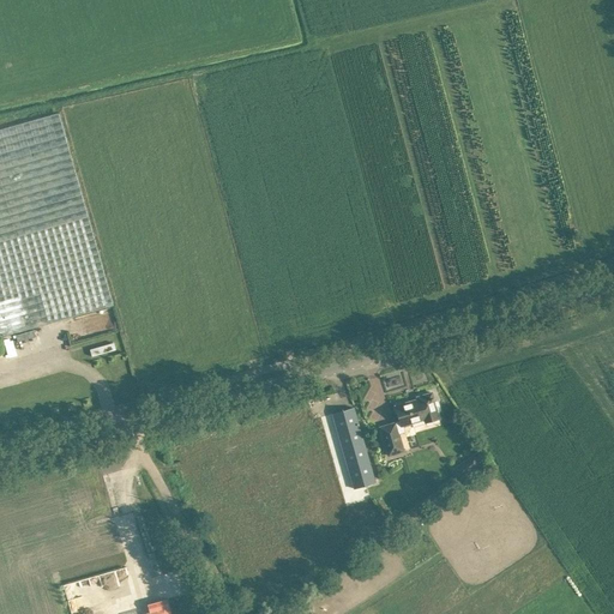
[(0,336),(114,305),(59,113),(0,128),(0,336)]
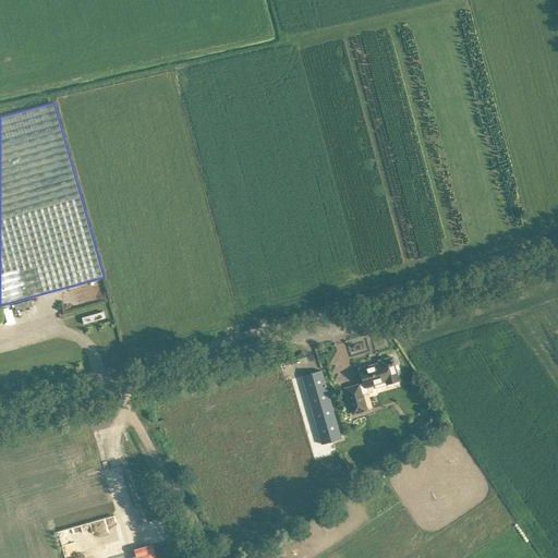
[(83,315),(83,323),(106,319),(105,313),(83,315)]
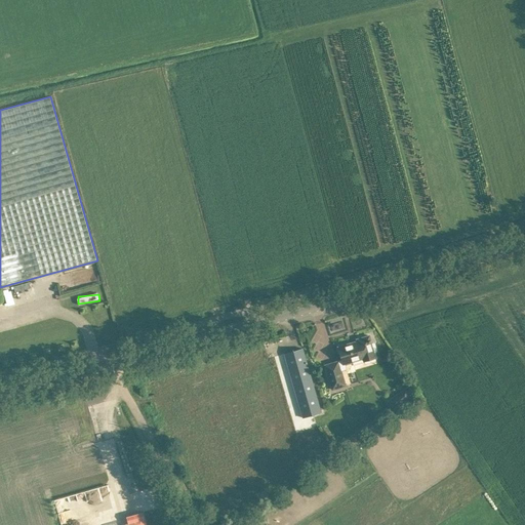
[(325,365),(332,391),(347,387),(341,370),(347,369),(345,365),(353,363),(353,365),(364,362),(365,364),(376,361),(375,359),(376,358),(374,352),(376,351),(373,344),(371,344),(369,335),(357,339),(357,341),(338,348),(342,361),(338,362),(338,361),(325,365)]
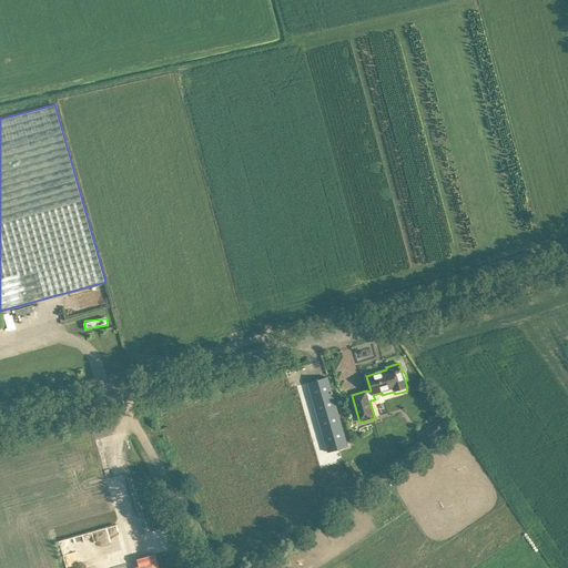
[(327,377),(307,383),(311,394),(326,450),(327,453),(338,449),(347,446),(331,387),(327,377)]
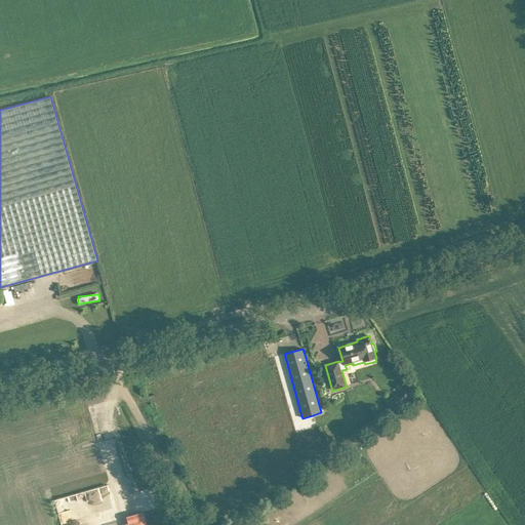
[(225,398),(232,396),(229,384),(220,386),(225,398)]
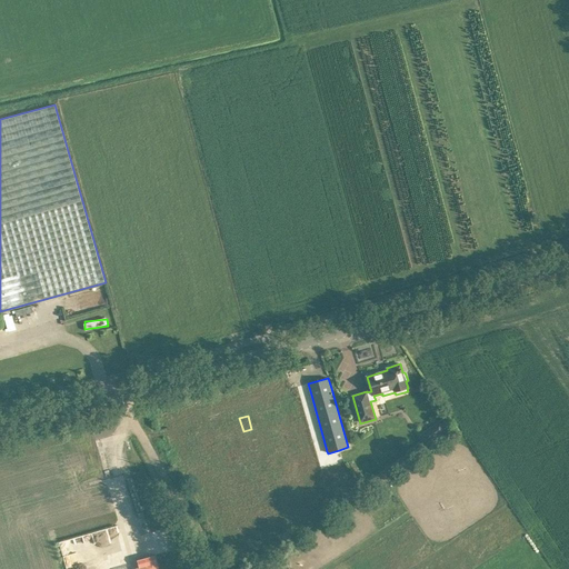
[(237,420),(228,421),(229,430),(237,429),(237,420)]
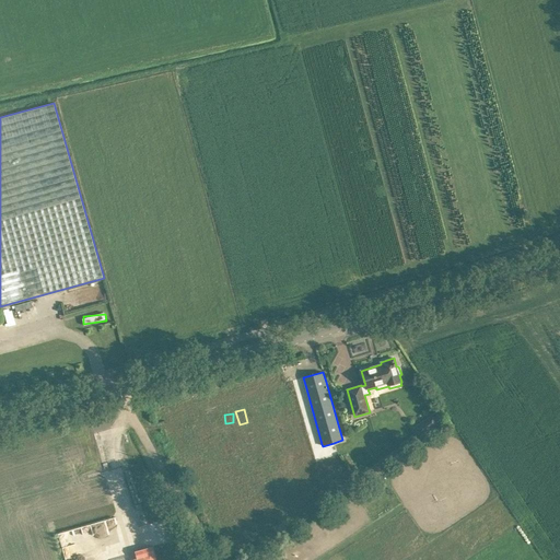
[(219,417),(212,419),(216,429),(222,427),(219,417)]
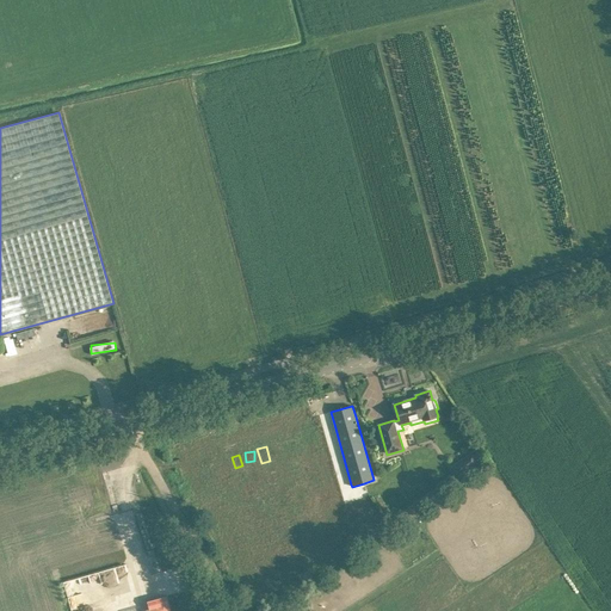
[(171,610),(167,596),(147,602),(149,609),(141,610),(171,610)]
